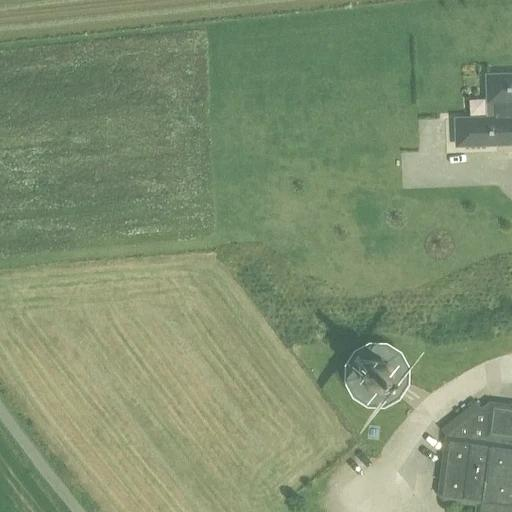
[(374,68),(375,81),(390,80),(388,67),(374,68)]
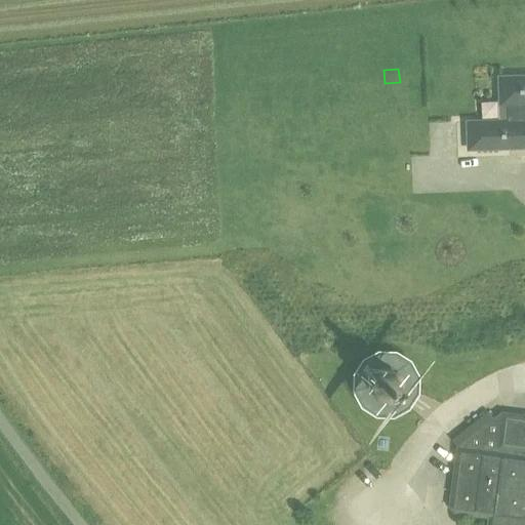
[(524,76),(500,77),(501,105),(508,105),(508,121),(468,122),(469,149),(512,148),(512,146),(524,146),(524,148),(524,147),(524,76)]
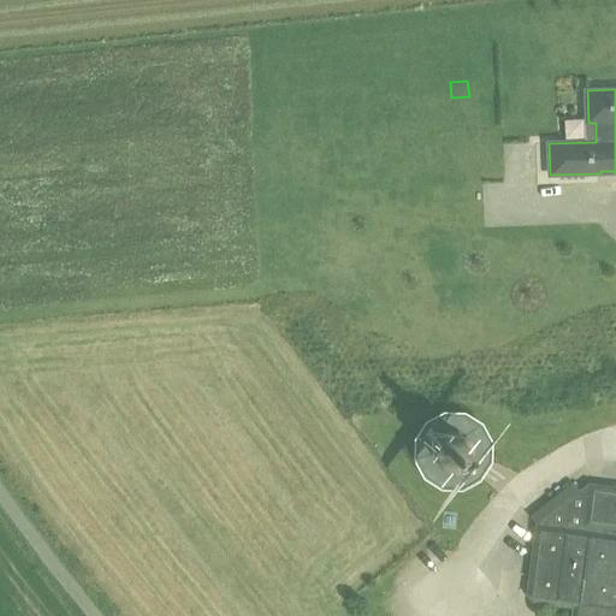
[(415,438),(414,458),(424,478),(442,489),(462,490),(481,479),(492,462),(492,440),(483,422),(466,412),(444,410),(426,421),(415,438)]
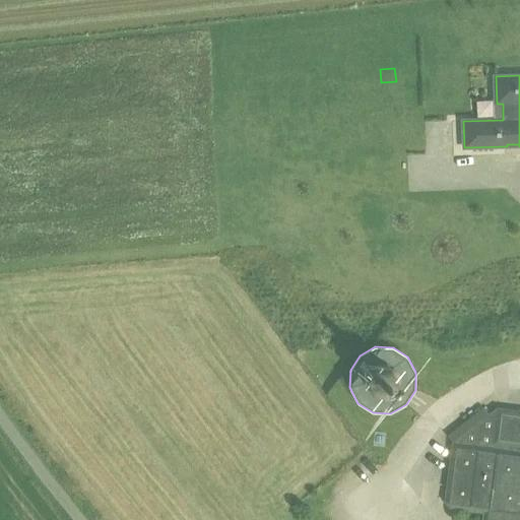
[(519,519),(519,409),(498,407),(452,443),(444,501),(450,509),(483,513),(481,519),(519,519)]
